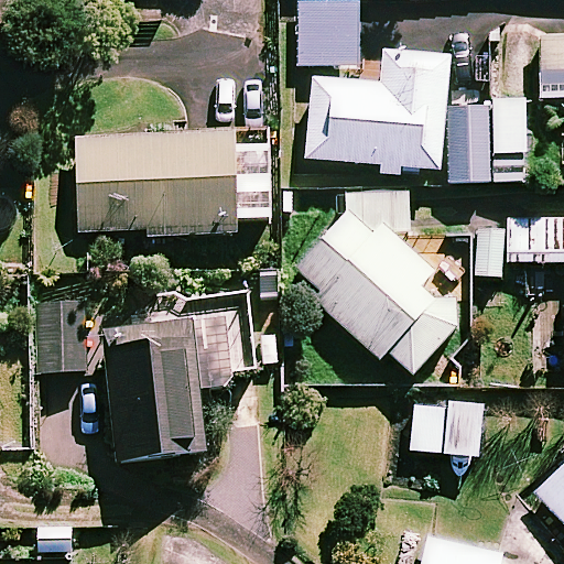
[(359,6),(300,4),(299,66),(358,67),(359,6)]
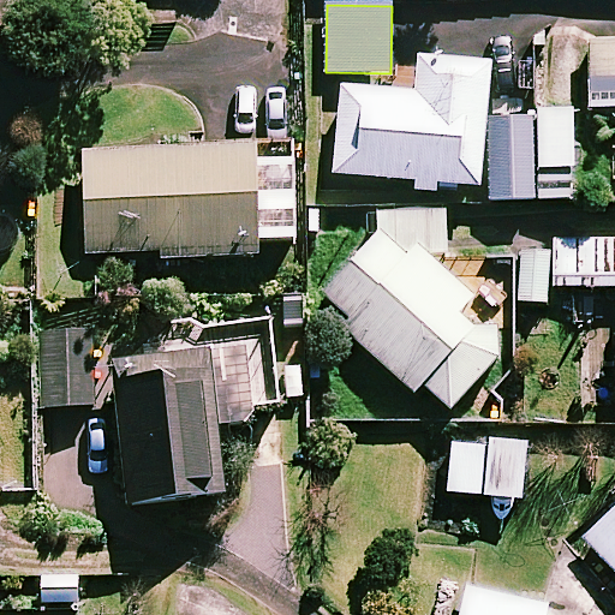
[(614,148),(614,149),(614,180),(614,179),(614,37),(590,39),(590,127),(614,126),(614,148)]
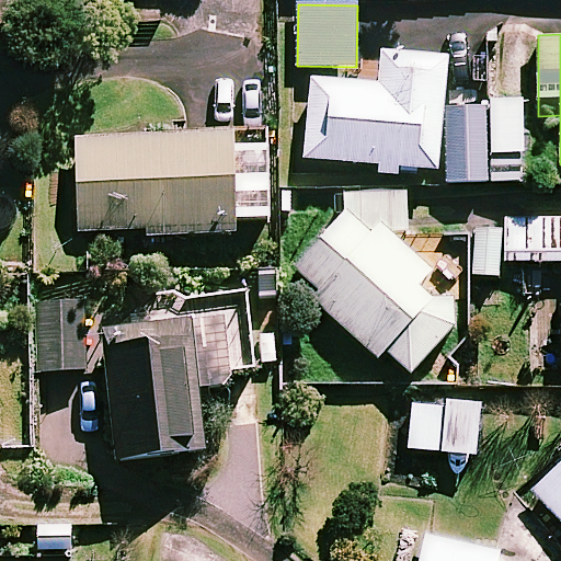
[(441,170),(445,83),(447,59),(382,54),(379,87),(312,81),(307,160),(374,164),(374,174),(398,176),(399,167),(441,170)]
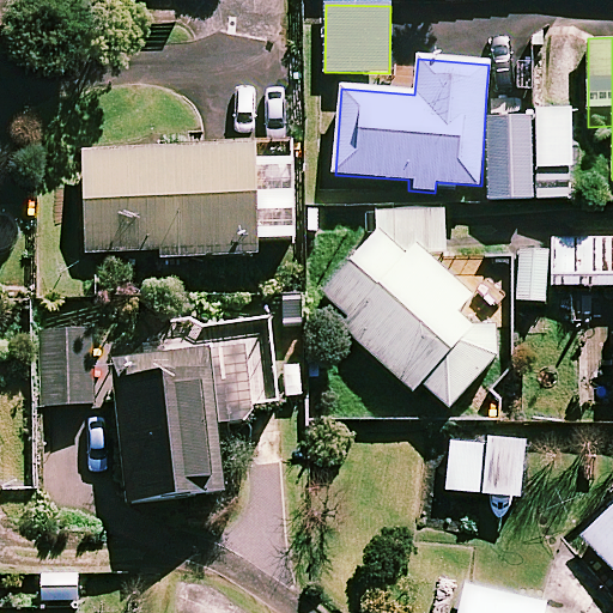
[(486,91),(481,186),(481,195),(568,202),(574,120),(532,116),(533,93),(486,91)]
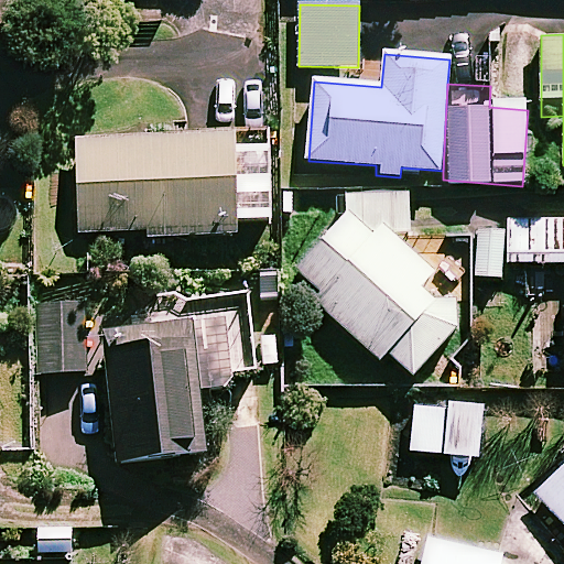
[(76,238),(236,237),(236,218),(269,218),(269,137),(75,138),(76,238)]
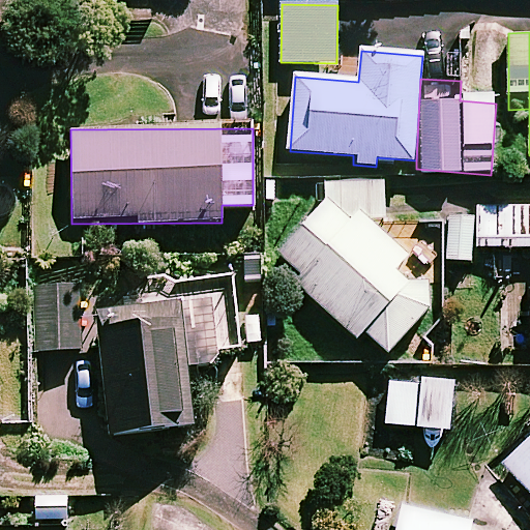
[(407,257),(373,226),(374,221),(385,221),(385,182),(323,181),(323,208),(273,262),(358,341),(365,332),(387,353),(434,303),(396,268),(407,257)]
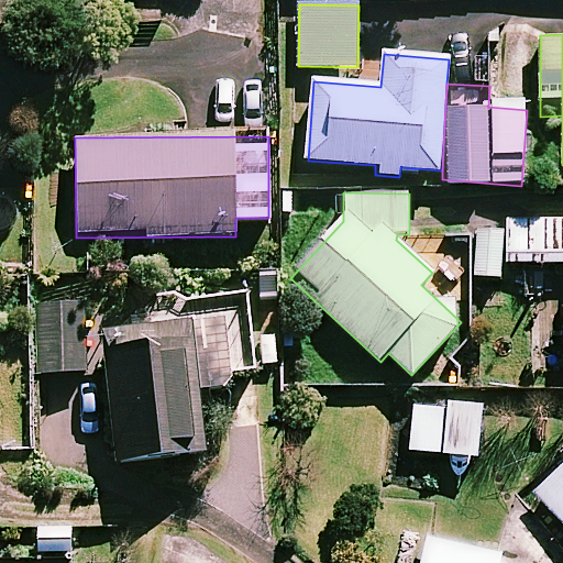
[(562,214),(507,213),(506,263),(548,263),(547,306),(533,306),(532,377),(562,378),(562,214)]
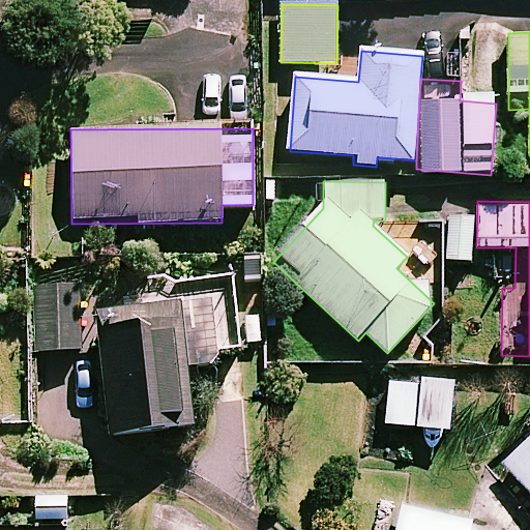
[(219,301),(183,303),(184,322),(98,328),(106,434),(192,428),(187,366),(225,364),(219,301)]
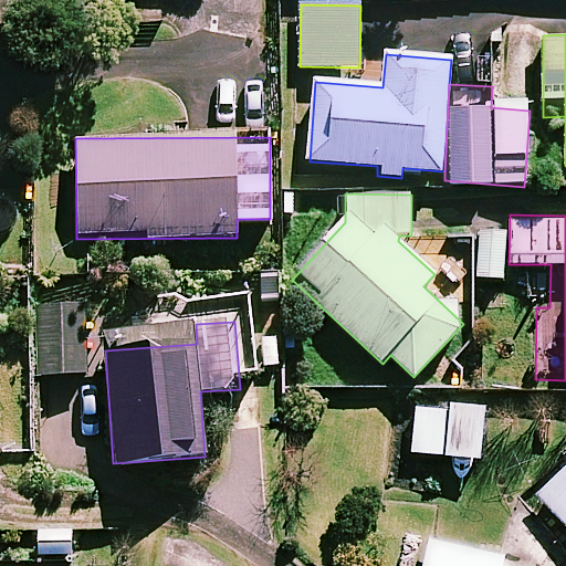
[(483,409),(416,402),(410,453),(479,460),(483,409)]
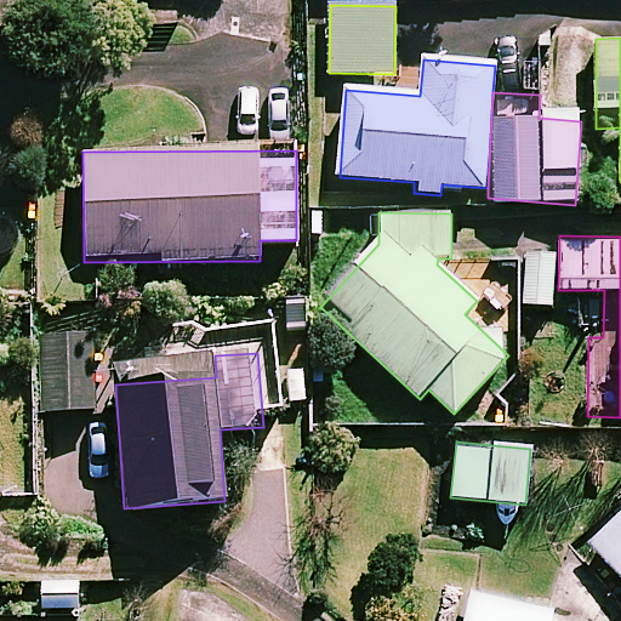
[(620,513),(590,545),(620,577),(620,513)]
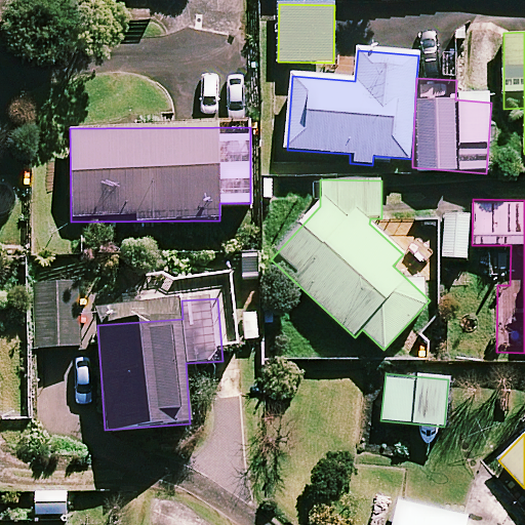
[(465,524),(467,519),(400,502),(394,524),(465,524)]
